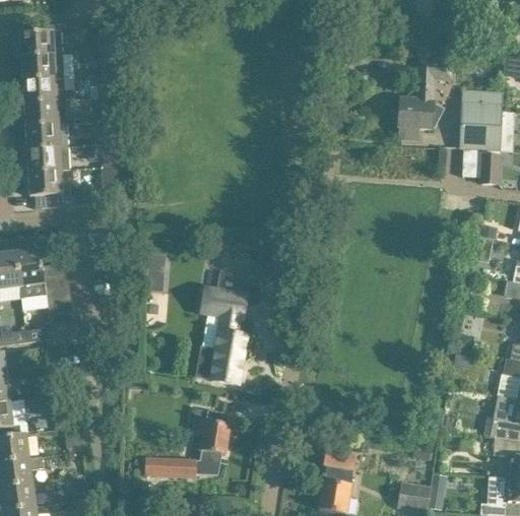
[(20,55),(21,56),(62,54),(61,28),(13,31),(15,56),(20,55)]
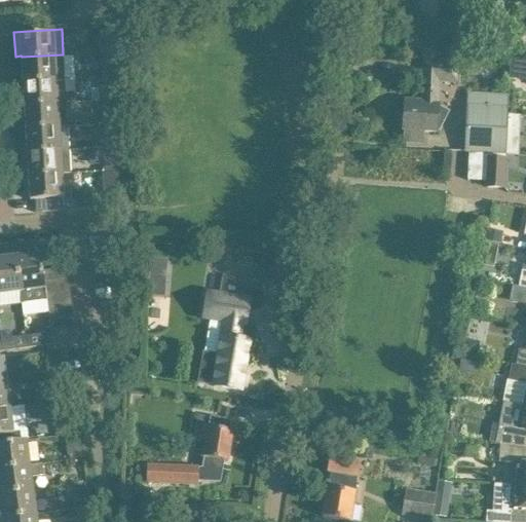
[(112,51),(100,52),(101,64),(113,63),(112,51)]
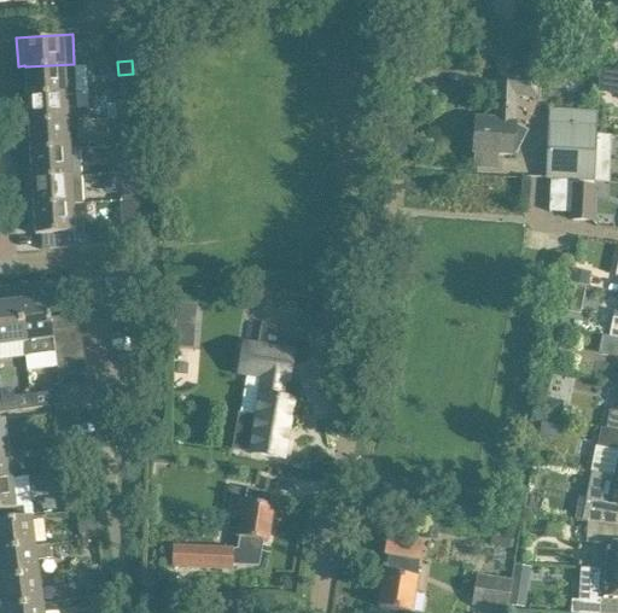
[(25,66),(27,94),(76,91),(74,64),(25,66)]
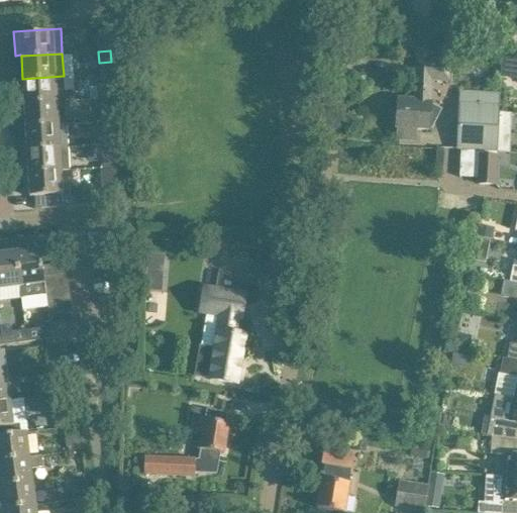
[(441,106),(429,99),(430,77),(447,78),(448,59),(416,57),(414,99),(398,98),(396,125),(397,125),(397,137),(415,138),(416,126),(428,127),(428,125),(431,125),(441,106)]
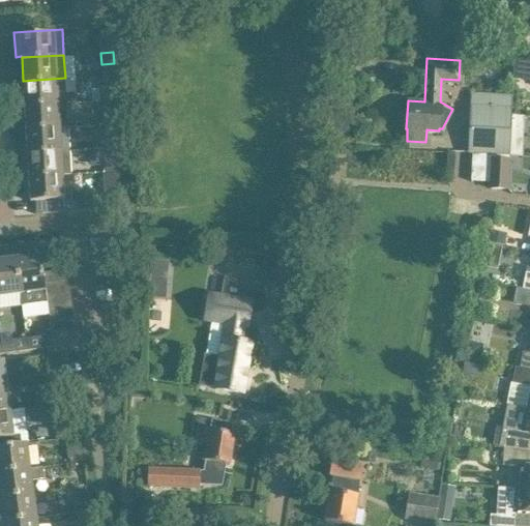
[(23,81),(24,103),(25,105),(66,101),(66,100),(76,99),(75,90),(65,91),(65,78),(23,81)]
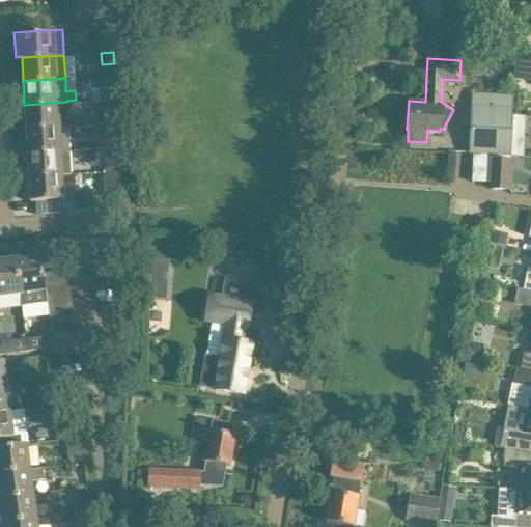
[(104,87),(105,99),(116,98),(115,86),(104,87)]
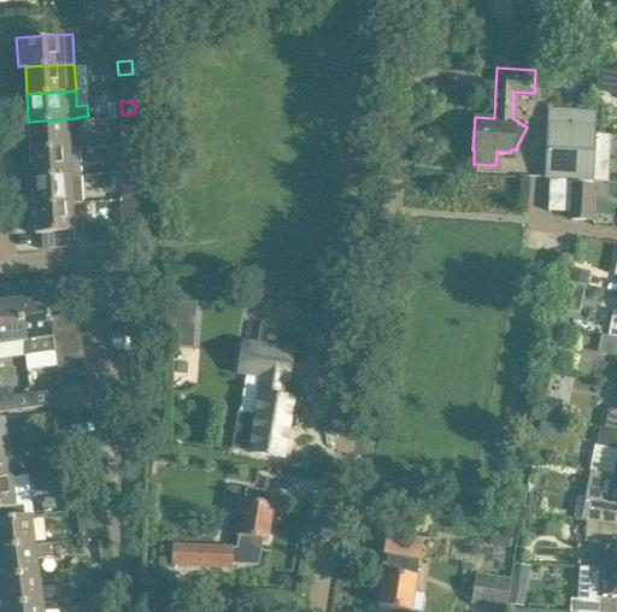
[(135,113),(122,115),(123,130),(136,129),(135,113)]
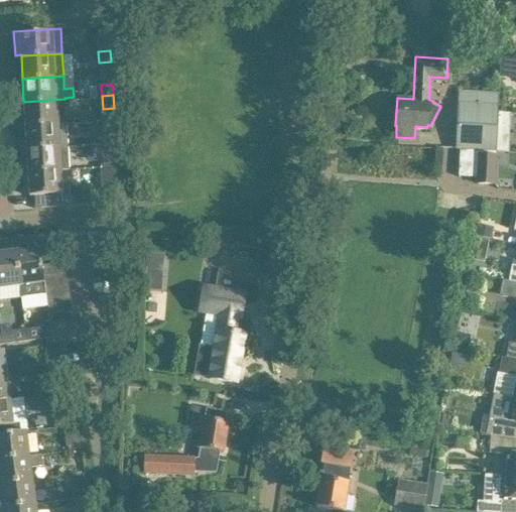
[(17,101),(19,126),(66,123),(65,99),(24,102),(23,100),(17,101)]
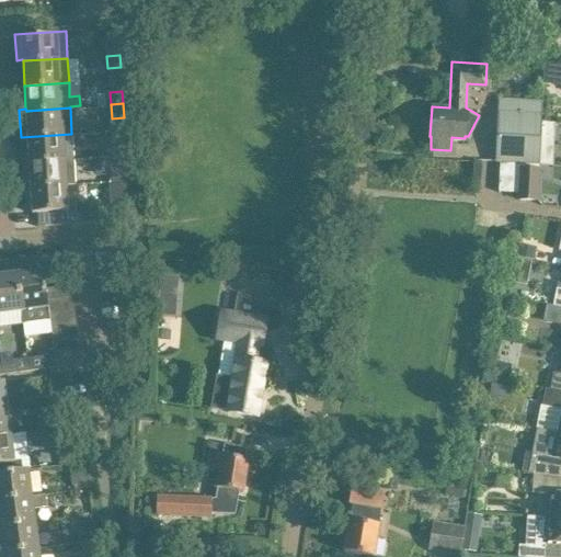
[(500,159),(519,160),(539,161),(542,112),(497,109),(494,158),(500,159)]
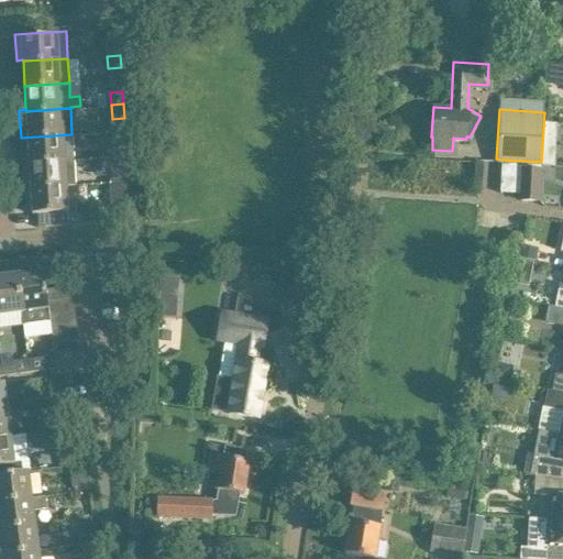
[(556,119),(545,119),(544,135),(556,135),(556,119)]
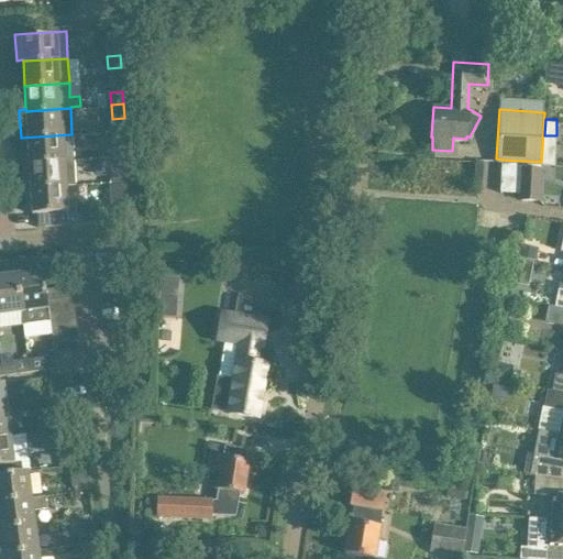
[(21,138),(22,162),(74,159),(72,134),(21,138)]
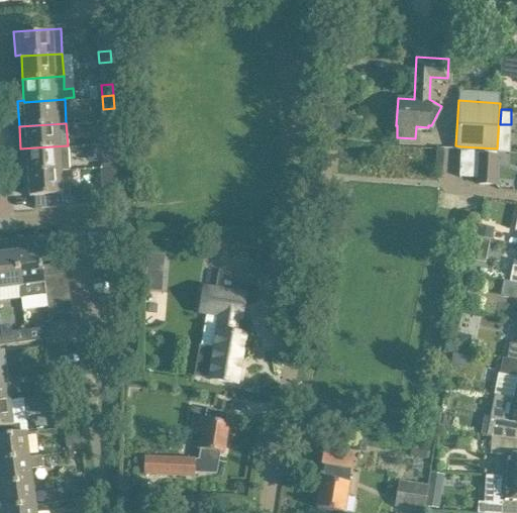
[(104,130),(105,143),(116,143),(115,130),(104,130)]
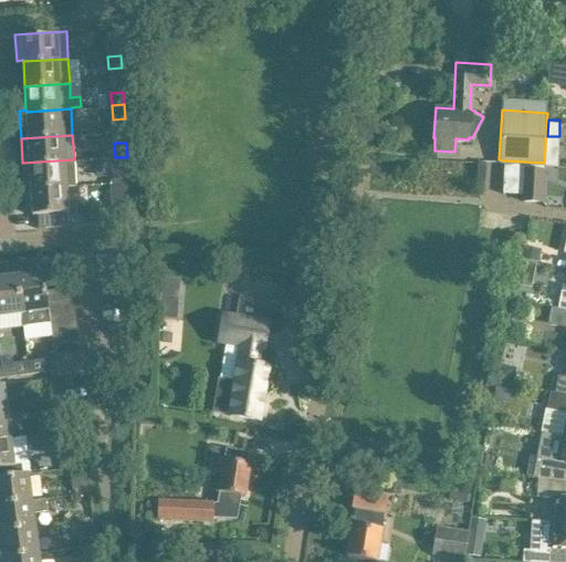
[(127,157),(115,157),(115,170),(127,169),(127,157)]
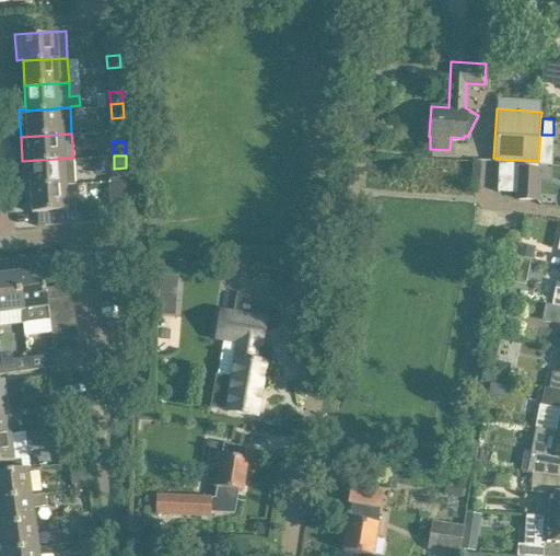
[(24,186),(31,185),(66,183),(74,182),(73,158),(22,161),(24,186)]
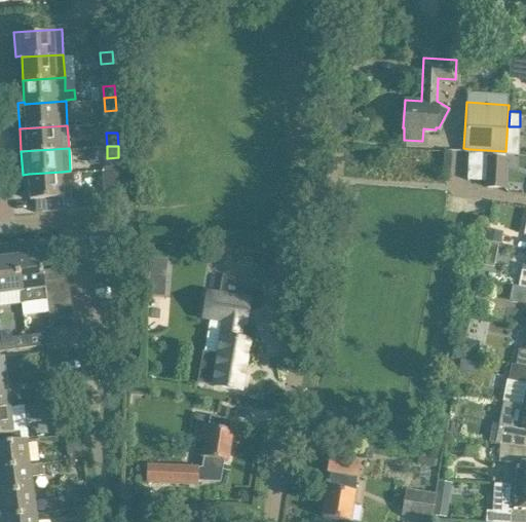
[(487,150),(468,149),(467,178),(486,179),(485,184),(503,185),(505,155),(487,154),(487,150)]
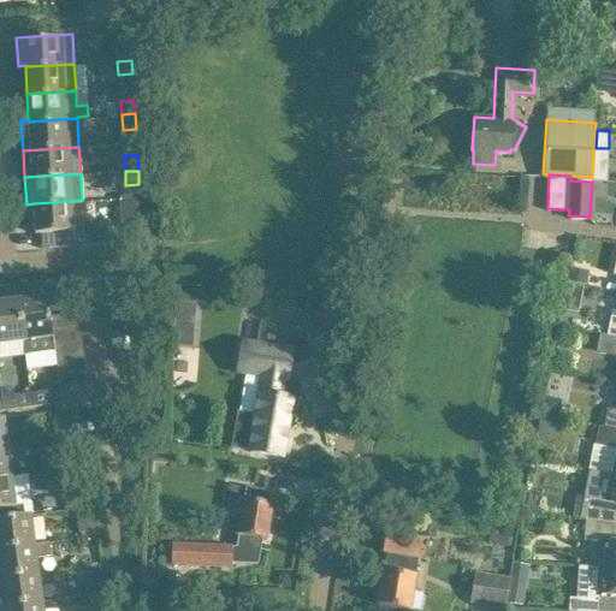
[(72,201),(34,203),(35,231),(48,230),(49,244),(93,242),(92,223),(83,217),(73,217),(72,201)]
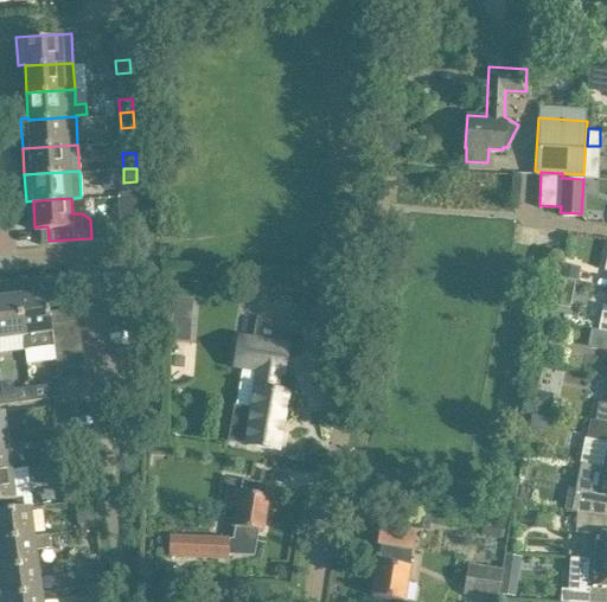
[(140,236),(139,222),(125,222),(126,237),(140,236)]
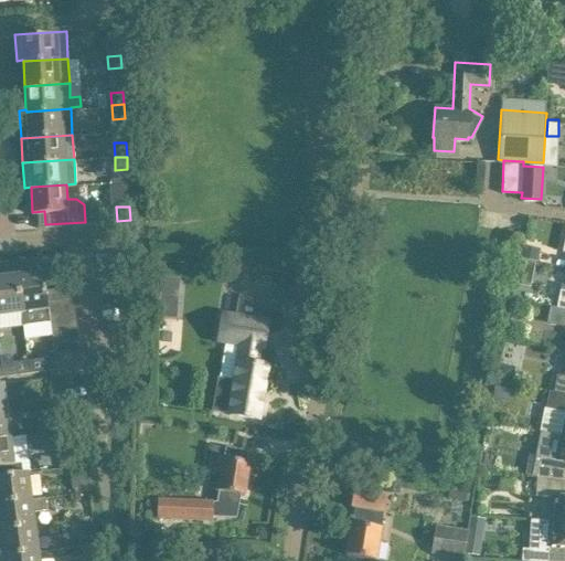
[(231,254),(227,274),(243,276),(244,271),(246,257),(245,256),(231,254)]
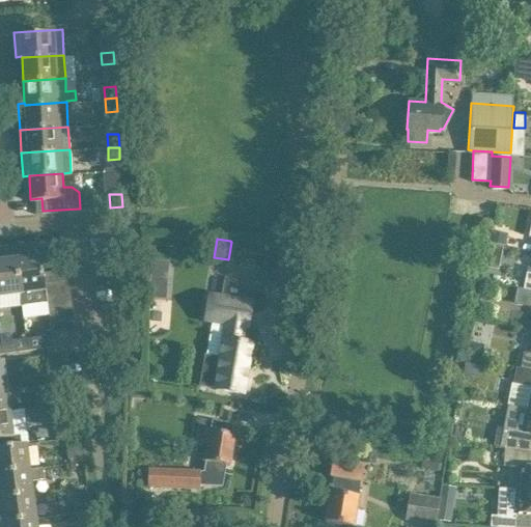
[(45,283),(43,271),(40,253),(15,256),(20,292),(21,303),(47,300),(46,296),(45,283)]
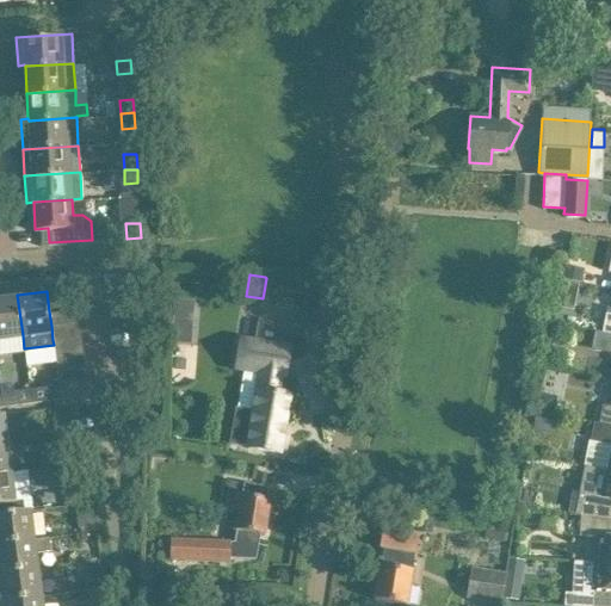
[(0,338),(23,335),(17,295),(0,296),(0,338)]
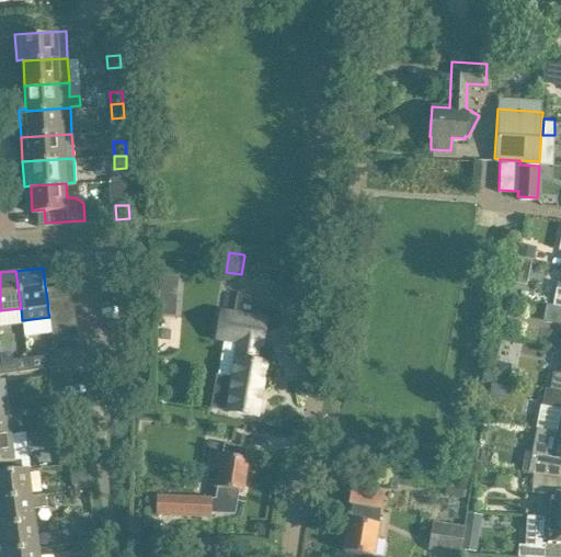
[(160,273),(159,291),(178,292),(180,274),(160,273)]
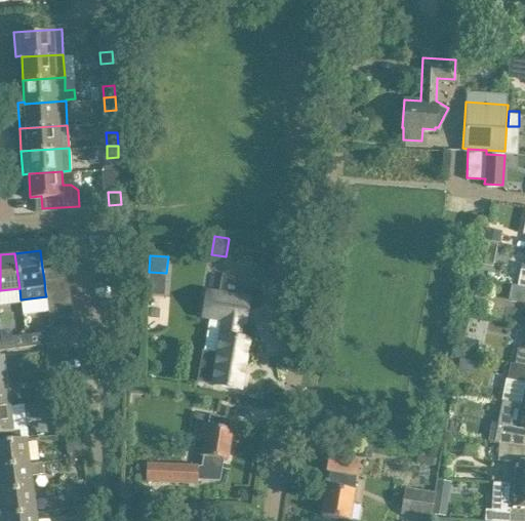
[(42,268),(44,280),(69,277),(67,265),(42,268)]
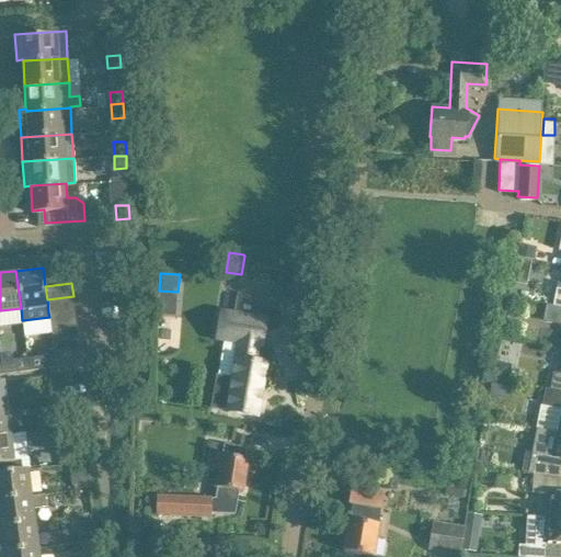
[(261,343),(265,318),(265,317),(255,316),(258,298),(237,295),(233,311),(221,310),(217,336),(239,340),(232,376),(217,374),(212,405),(228,408),(227,409),(255,413),(256,409),(261,409),(262,401),(258,400),(264,362),(254,360),(256,342),(261,343)]
